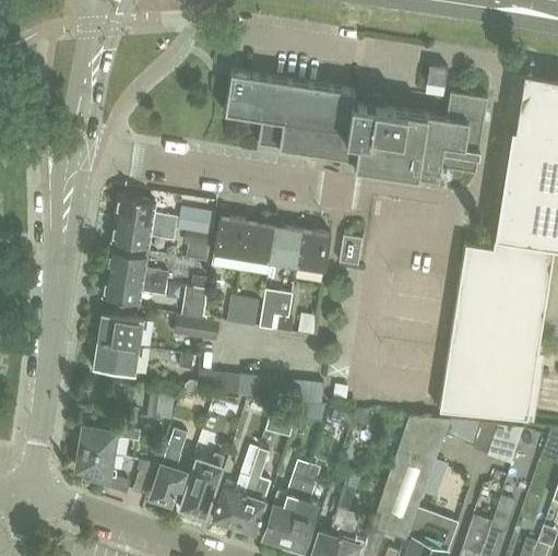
[(448,69),(429,67),(427,84),(446,87),(448,69)]
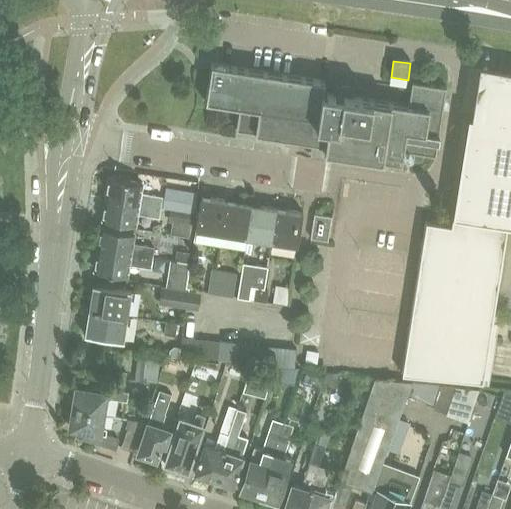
[(211,65),(210,74),(205,103),(239,109),(235,132),(313,143),(313,146),(325,148),(324,152),(327,153),(402,165),(404,153),(436,158),(446,90),(412,84),(408,108),(342,97),(344,87),(335,86),(333,96),(323,94),(325,84),(211,65)]
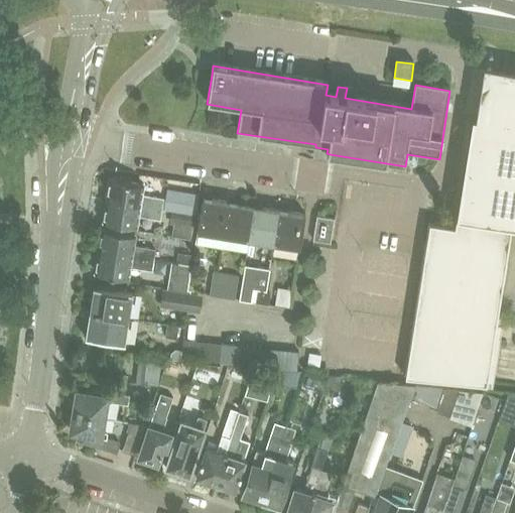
[(514,78),(490,74),(482,120),(473,119),(456,229),(429,225),(405,379),(488,387),(512,229),(514,229),(514,78)]
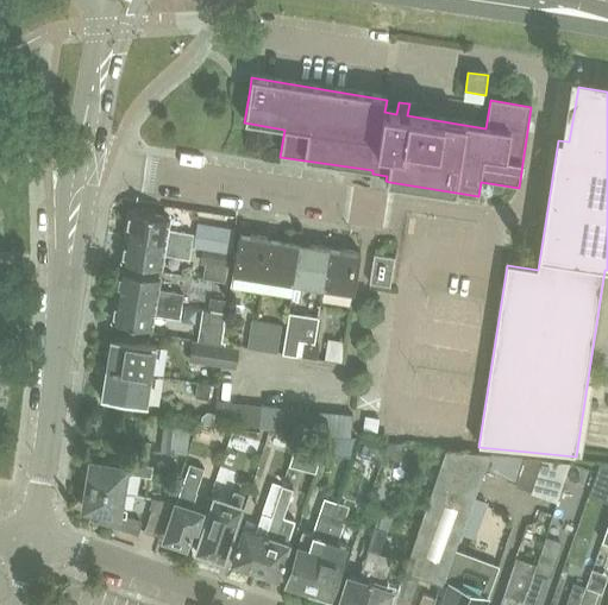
[(132,213),(127,237),(192,247),(193,235),(167,231),(169,219),(132,213)]
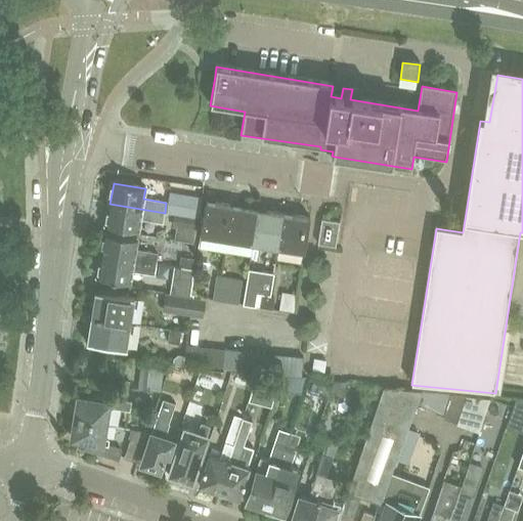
[(177,215),(198,218),(199,219),(202,201),(179,198),(176,215),(177,215)]
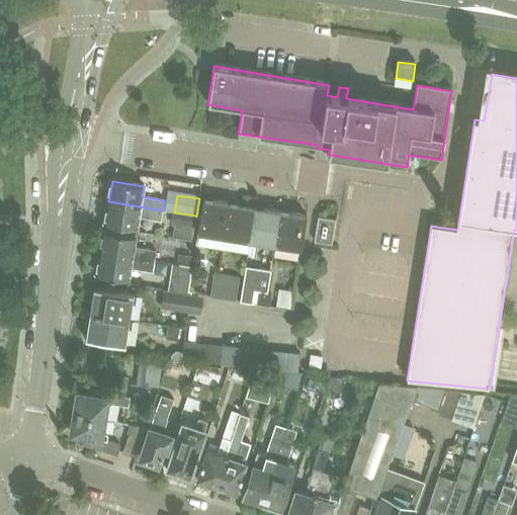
[(199,235),(224,239),(229,204),(203,200),(199,235)]
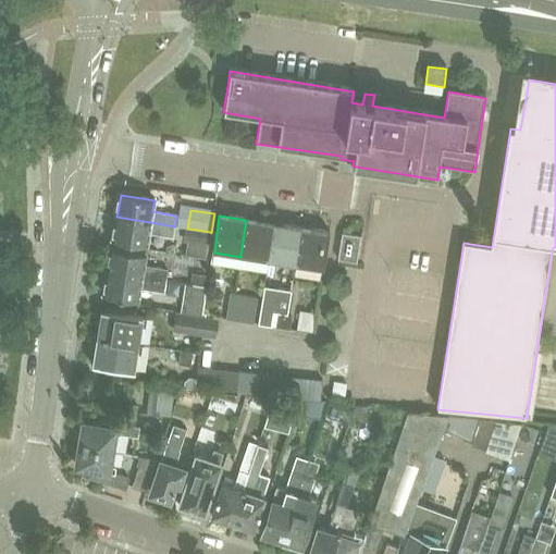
[(173,238),(175,226),(116,217),(113,242),(147,247),(149,234),(173,238)]
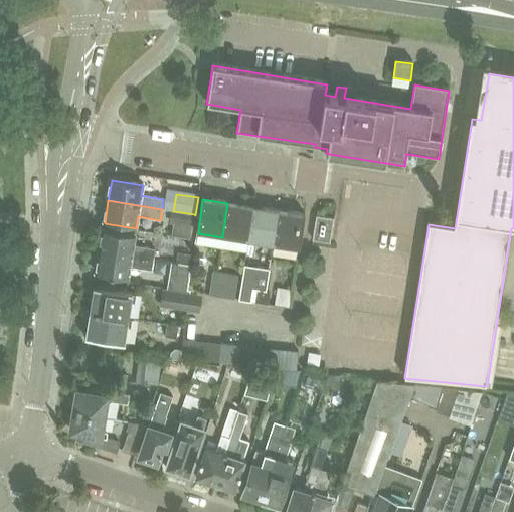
[(227,203),(222,237),(247,241),(252,207),(227,203)]
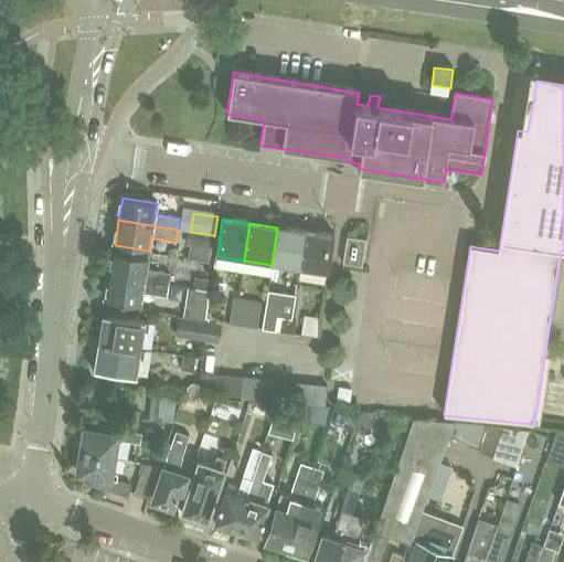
[(272,265),(298,269),(305,232),(277,228),(272,265)]
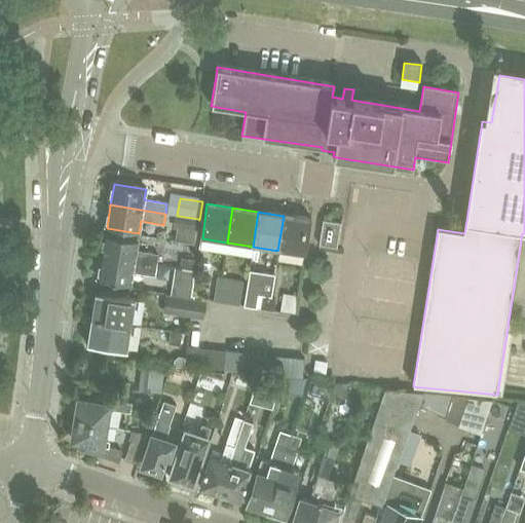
[(198,219),(178,216),(176,228),(196,231),(198,219)]
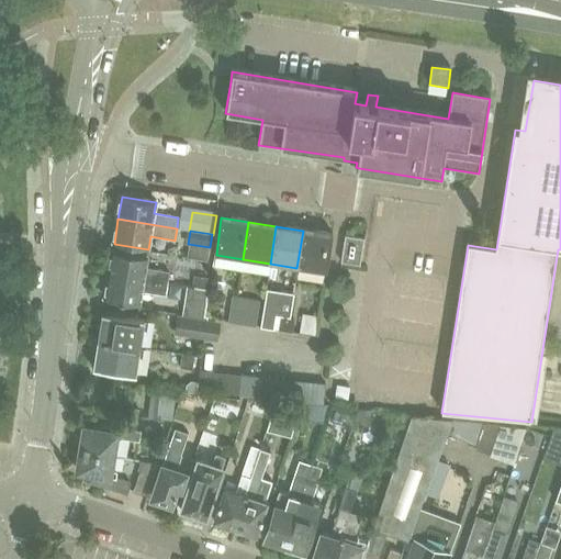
[(334,235),(303,231),(296,268),(327,274),(334,235)]
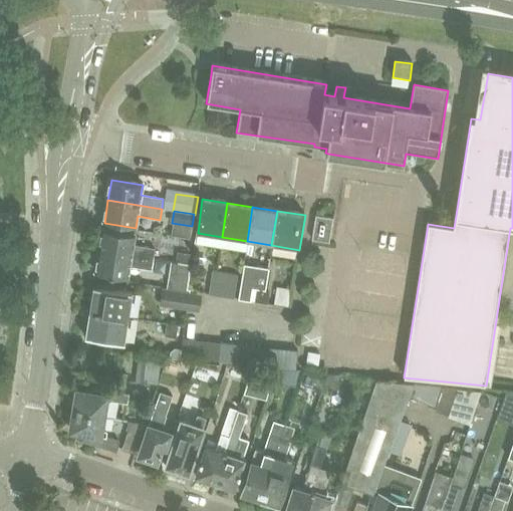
[(332,220),(315,217),(311,242),(328,244),(332,220)]
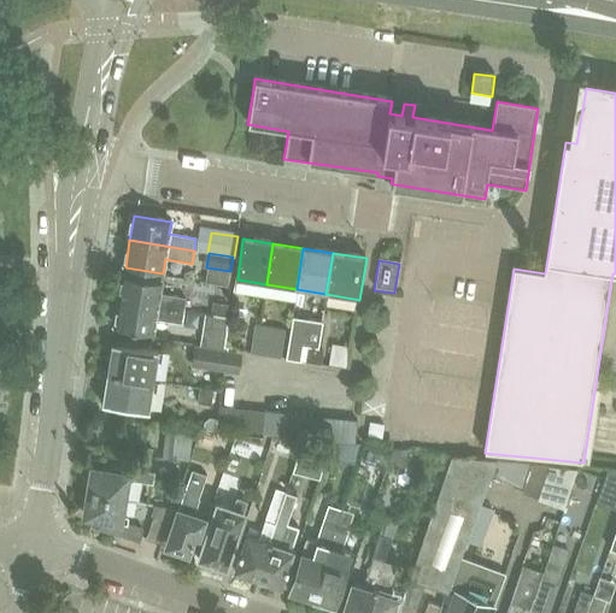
[(124,277),(119,301),(183,312),(186,300),(159,295),(162,283),(124,277)]
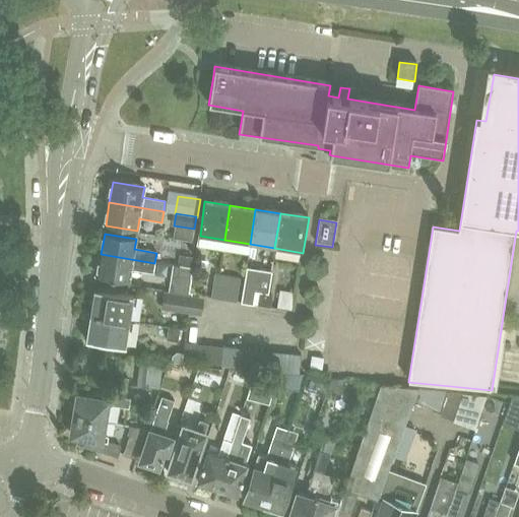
[(152,273),(154,263),(101,254),(98,276),(129,281),(131,270),(152,273)]
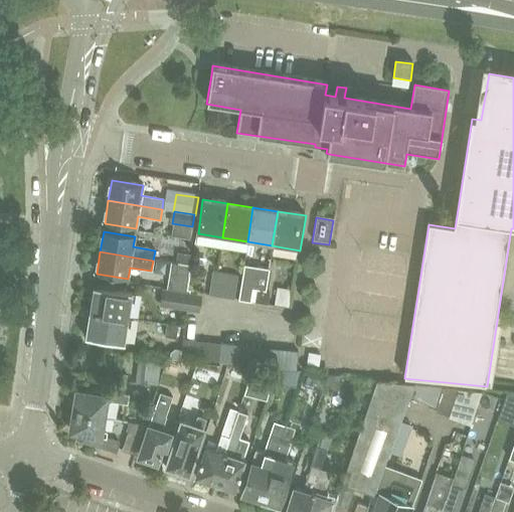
[(178,264),(191,266),(192,256),(179,253),(178,264)]
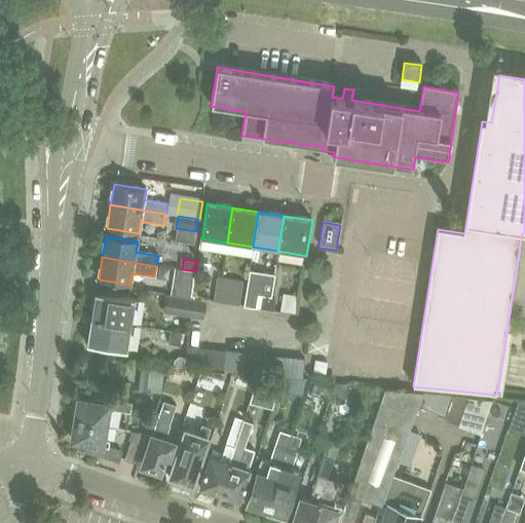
[(192,289),(195,271),(181,269),(179,287),(192,289)]
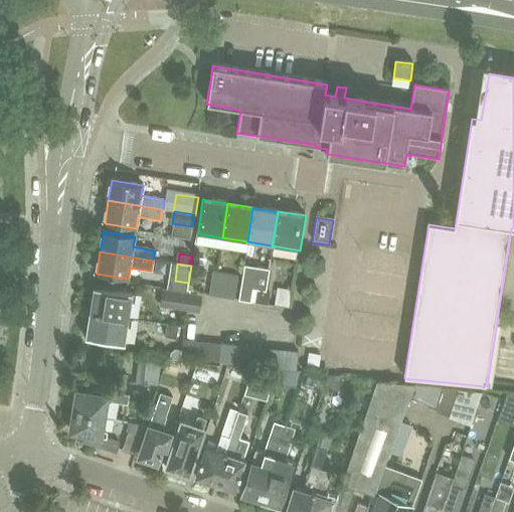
[(268,270),(257,269),(252,290),(265,292),(268,270)]
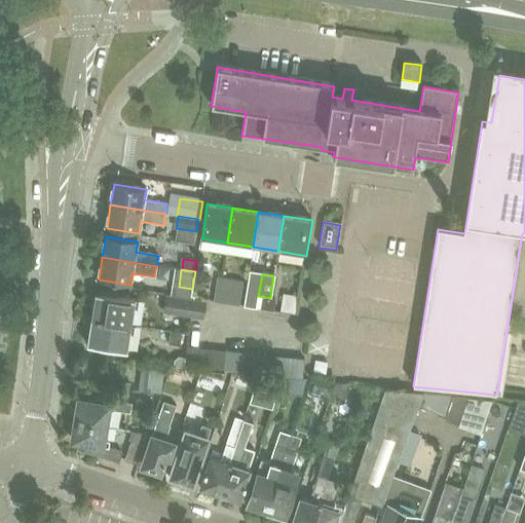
[(230,281),(228,294),(226,304),(239,306),(241,296),(244,283),(230,281)]
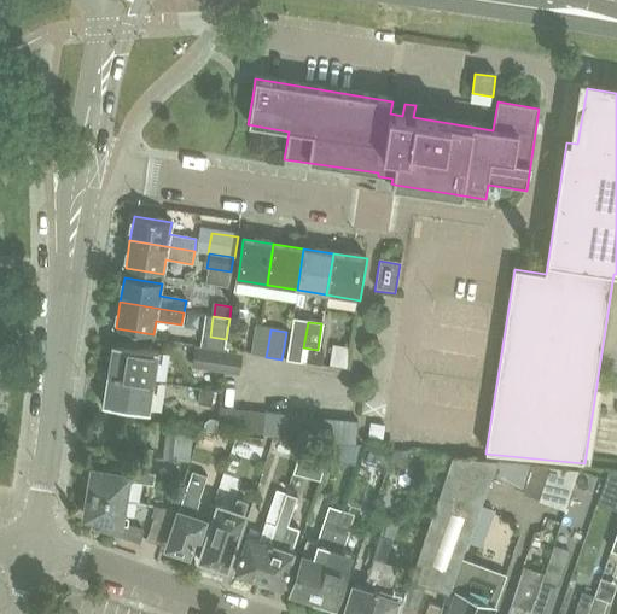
[(251,355),(266,357),(268,345),(254,343),(251,355)]
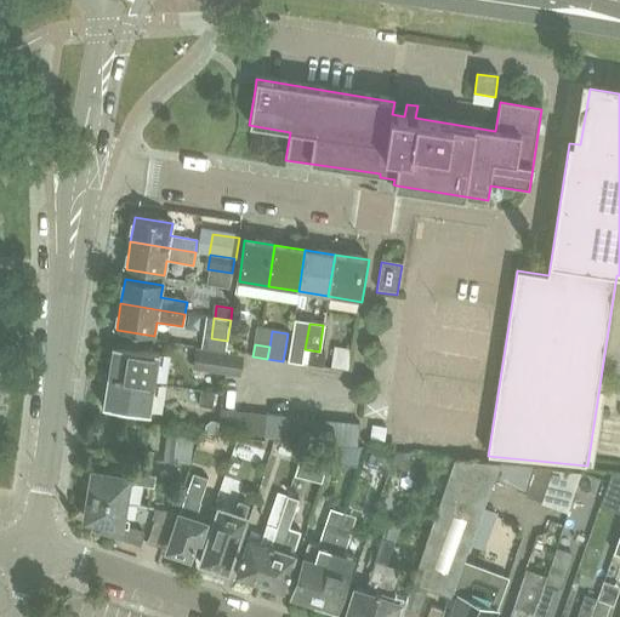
[(113,347),(108,377),(155,386),(160,354),(113,347)]
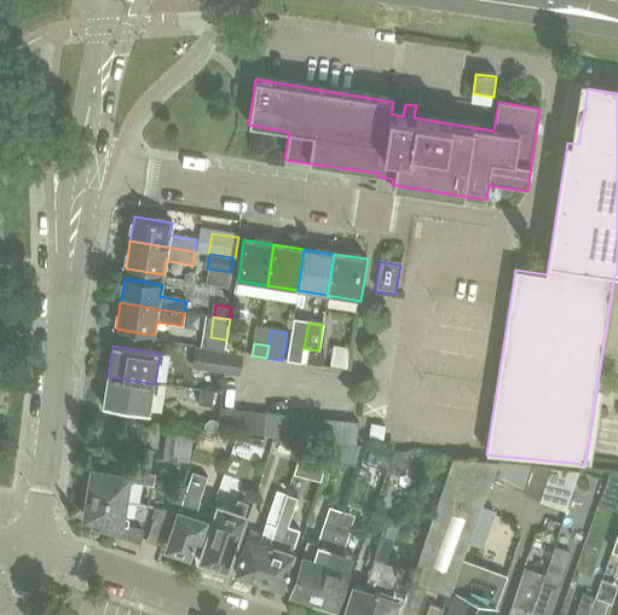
[(192,367),(224,372),(238,375),(242,357),(196,348),(192,367)]
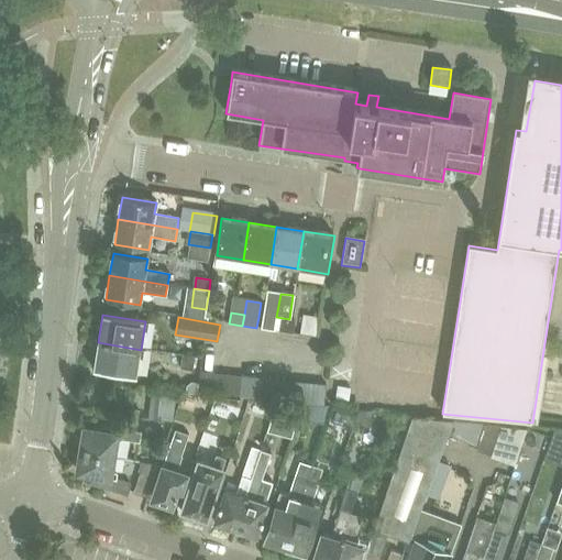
[(279,320),(278,331),(293,335),(295,322),(279,320)]
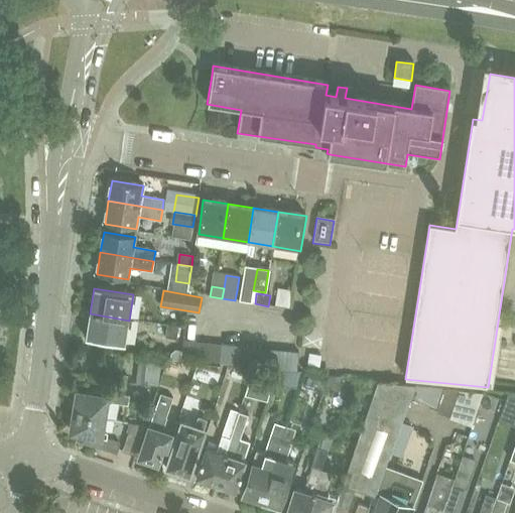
[(125,346),(129,321),(90,313),(86,340),(125,346)]
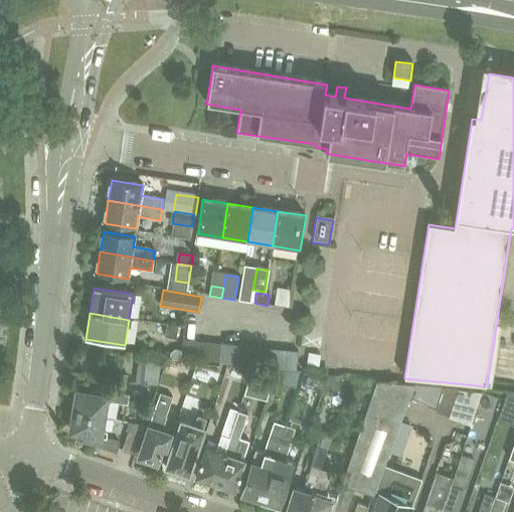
[(167,325),(166,338),(176,340),(178,326),(167,325)]
